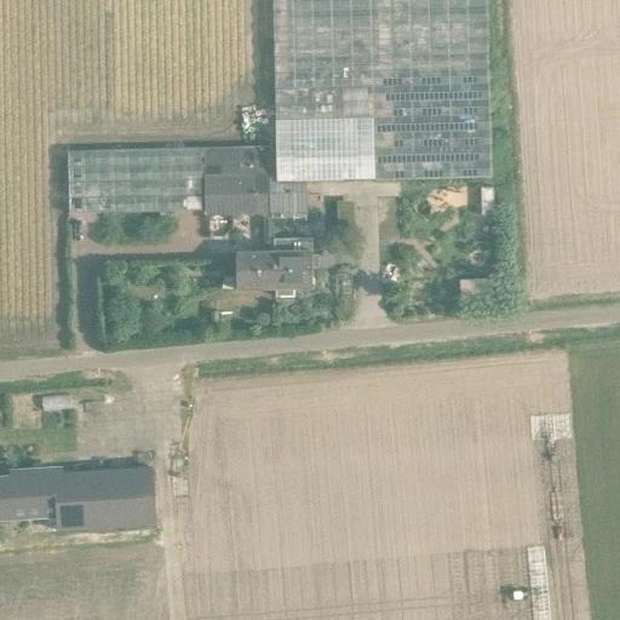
[(276,151),(277,172),(305,172),(305,181),(354,179),(401,178),(491,177),(487,0),(273,0),(276,145),(276,151)]
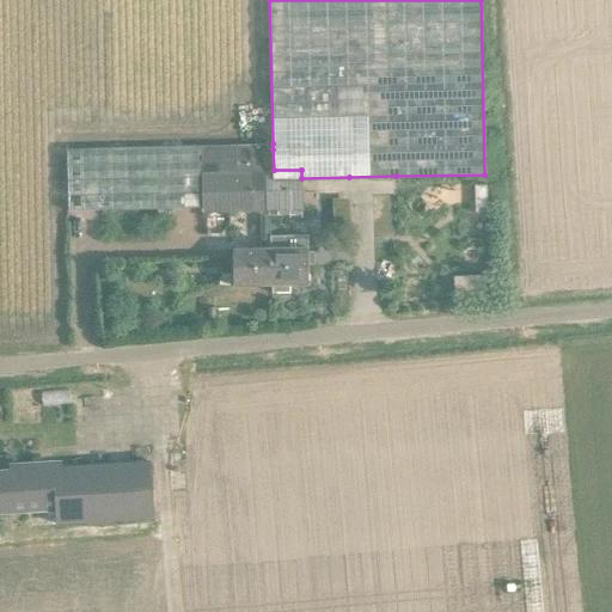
[(66,148),(67,210),(201,207),(200,145),(66,148)]
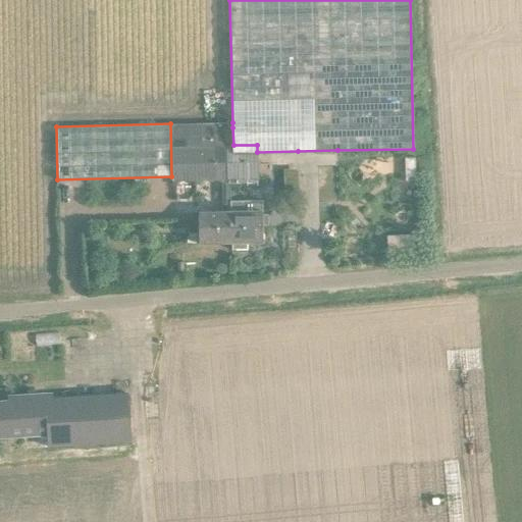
[(227,146),(233,145),(232,127),(215,127),(215,123),(170,123),(171,176),(171,180),(228,179),(227,146)]
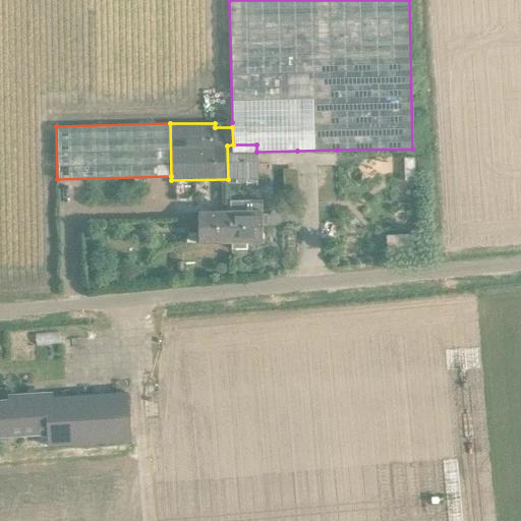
[(257,178),(256,152),(256,145),(233,145),(227,146),(228,179),(257,178)]
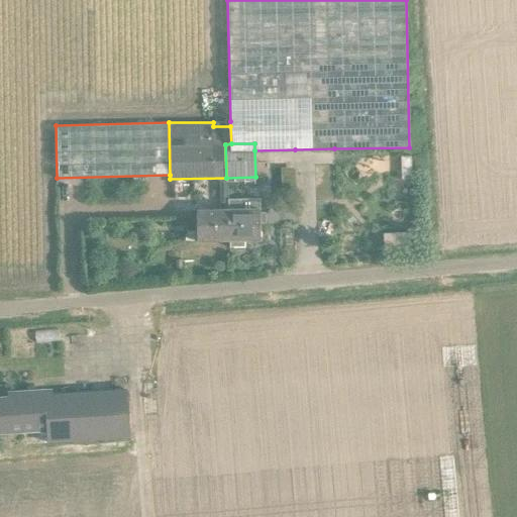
[(228,240),(261,239),(260,209),(228,210),(228,240)]
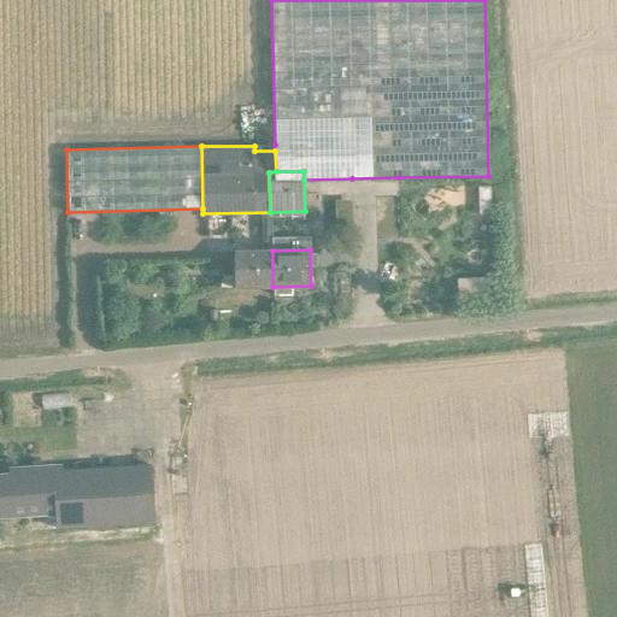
[(235,288),(272,287),(272,251),(234,251),(235,288)]
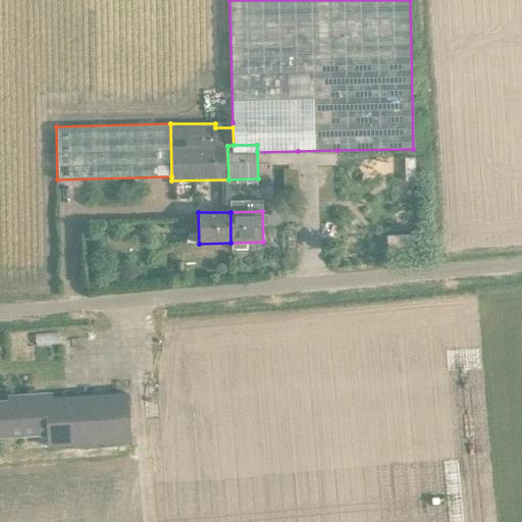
[(414,252),(413,233),(386,236),(388,253),(414,252)]
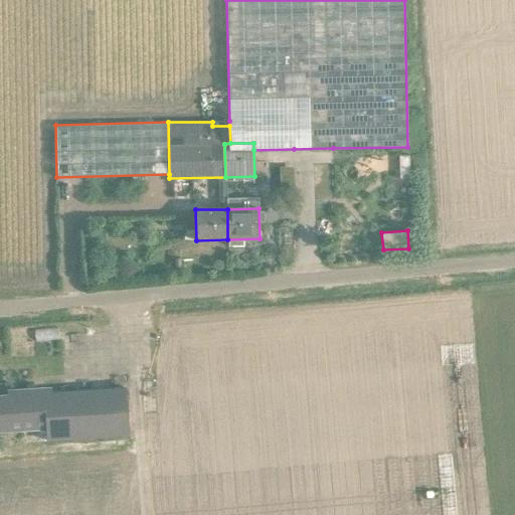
[(126,387),(49,392),(46,392),(46,388),(18,390),(18,395),(0,396),(0,431),(47,427),(48,441),(128,436),(126,387)]
